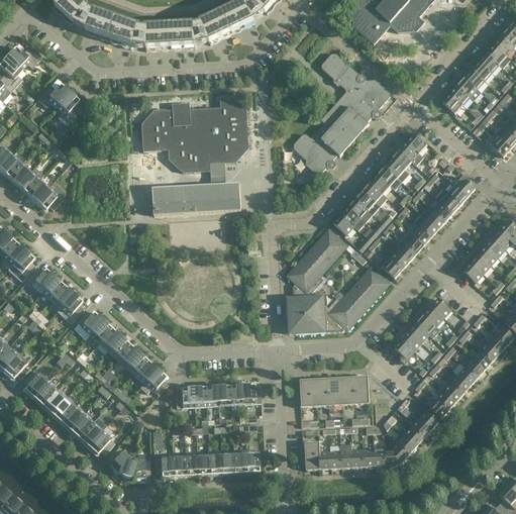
[(58,0),(54,5),(73,21),(74,21),(76,23),(82,26),(85,27),(85,28),(131,45),(132,44),(135,45),(141,46),(145,46),(145,47),(195,44),(195,43),(199,43),(204,41),(208,40),(208,41),(253,19),(252,18),(256,17),(261,13),(264,10),(265,11),(274,0),(244,0),(241,0),(199,20),(199,22),(194,23),(194,22),(144,25),(144,26),(138,25),(139,24),(92,7),(92,9),(87,6),(88,5),(82,0),(58,0)]
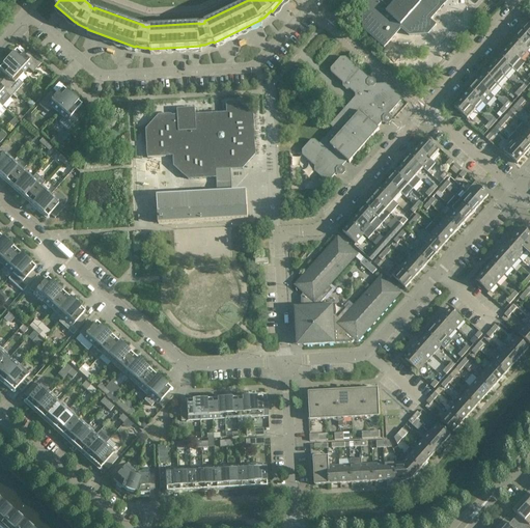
[(366,0),(361,6),(362,26),(383,45),(395,32),(393,30),(398,25),(408,32),(427,31),(436,22),(429,17),(444,0),(366,0)]
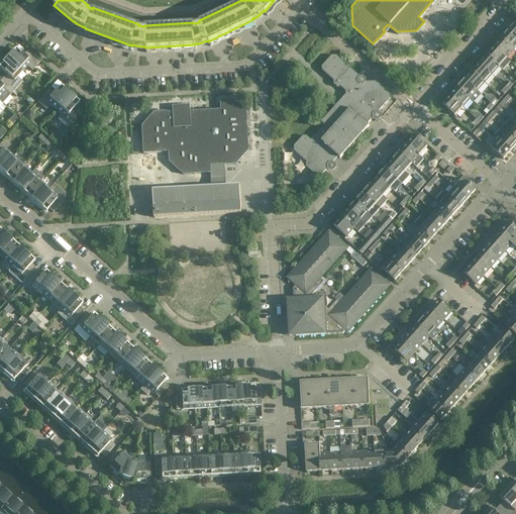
[(515,21),(515,20),(507,28),(515,35),(515,21)]
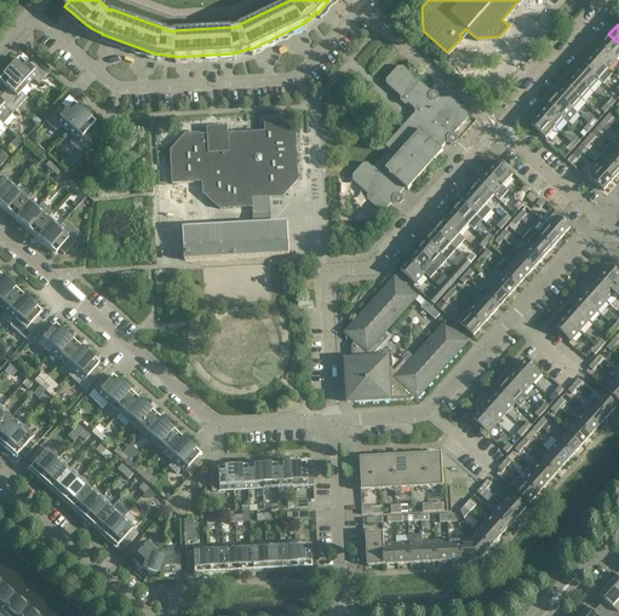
[(618,52),(618,42),(608,34),(600,44),(615,57),(618,52)]
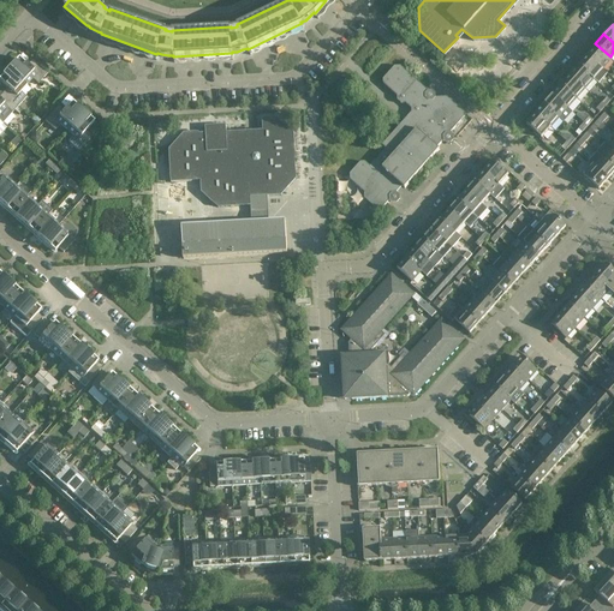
[(610,57),(595,43),(586,53),(601,66),(610,57)]
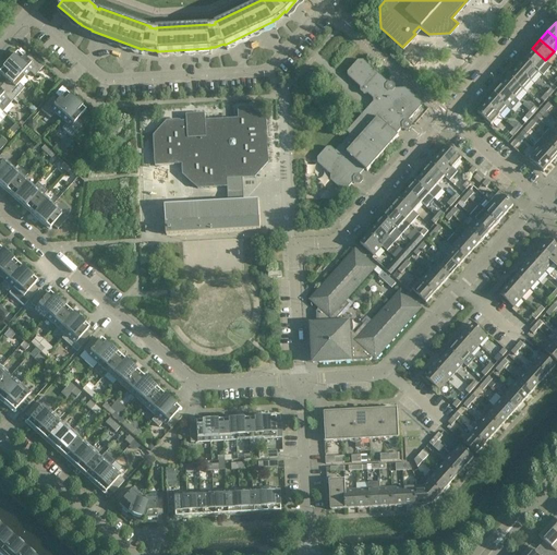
[(545,60),(532,48),(524,57),(537,69),(542,73),(549,64),(545,60)]
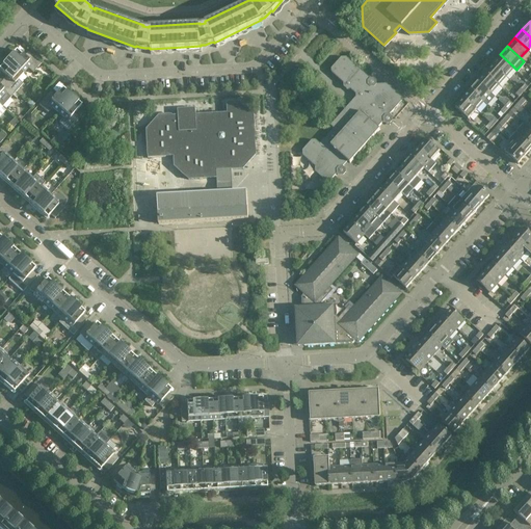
[(7,54),(5,56),(22,71),(27,65),(32,70),(40,61),(29,51),(25,56),(15,48),(11,51),(10,52),(7,54)]
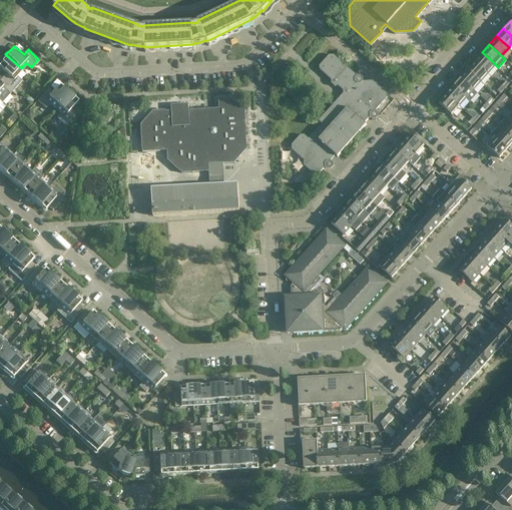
[(494,63),(482,52),(474,60),(487,72),(494,63)]
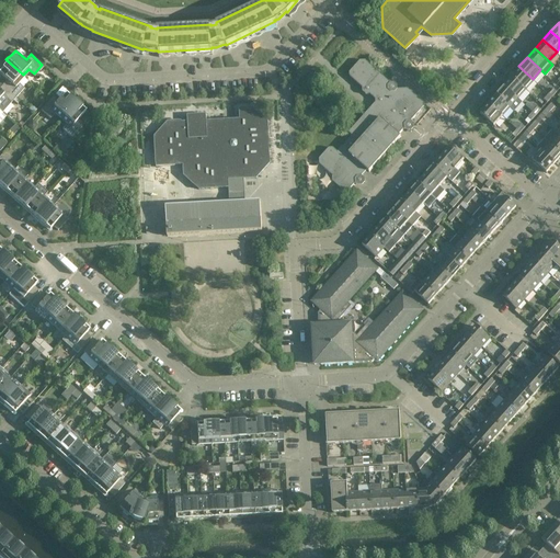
[(393,80),(389,80),(364,58),(358,58),(349,70),(349,73),(361,84),(362,89),(365,92),(368,91),(374,97),(374,100),(347,129),(352,134),(336,149),(332,145),(328,146),(318,157),(318,161),(332,173),(331,174),(331,179),(342,189),(347,188),(354,180),(357,183),(361,183),(364,180),(364,175),(361,173),(366,168),(368,169),(400,134),(398,132),(403,125),(407,128),(410,128),(413,125),(412,121),(410,118),(422,104),(422,99),(408,86),(397,87),(396,82),(393,80)]
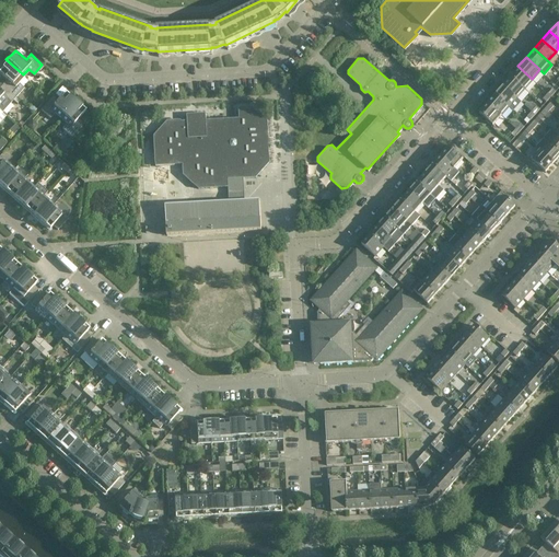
[(23,74),(6,59),(3,61),(1,65),(2,65),(1,66),(1,67),(0,68),(0,72),(8,79),(3,84),(15,94),(23,85),(18,81),(23,74)]
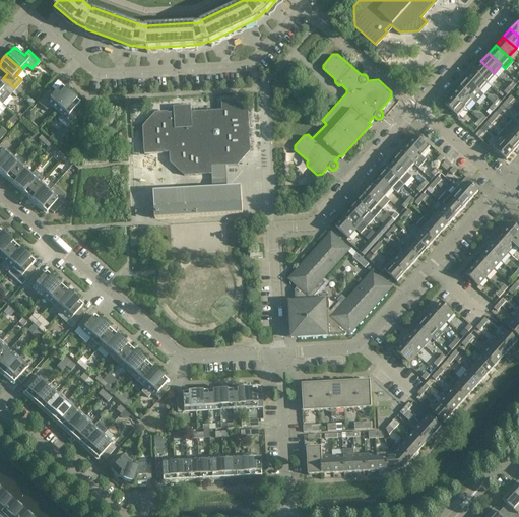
[(494,73),(480,61),(473,69),(487,81),(494,73)]
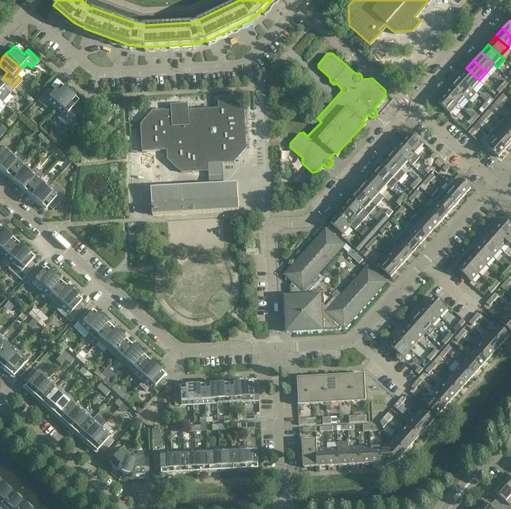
[(479,80),(466,68),(459,76),(472,88),(479,80)]
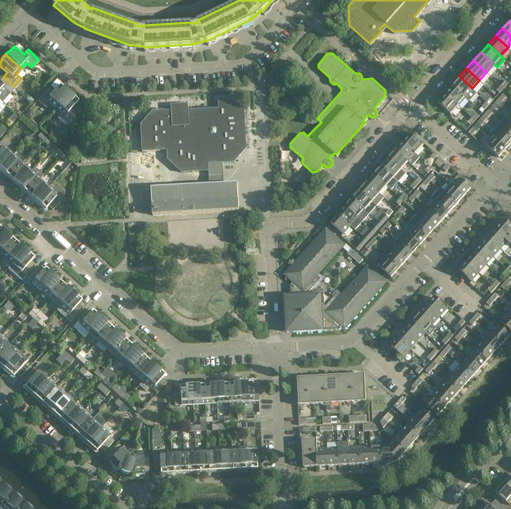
[(472,88),(459,76),(452,84),(464,96),(472,88)]
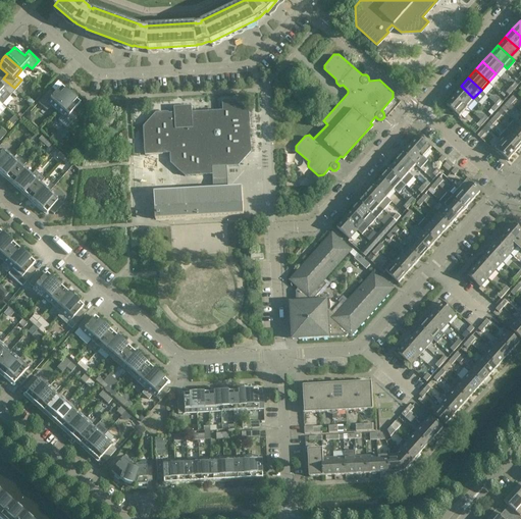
[(0,100),(1,102),(6,97),(14,88),(3,79),(0,82),(0,100)]
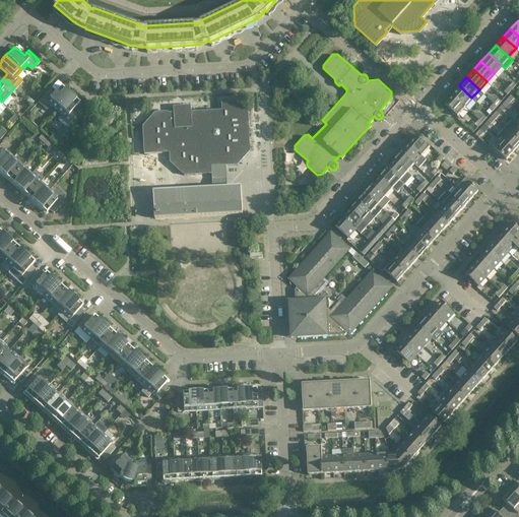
[(63,86),(60,83),(51,93),(47,88),(37,100),(46,107),(50,103),(55,108),(70,90),(68,89),(65,87),(64,87),(63,86)]
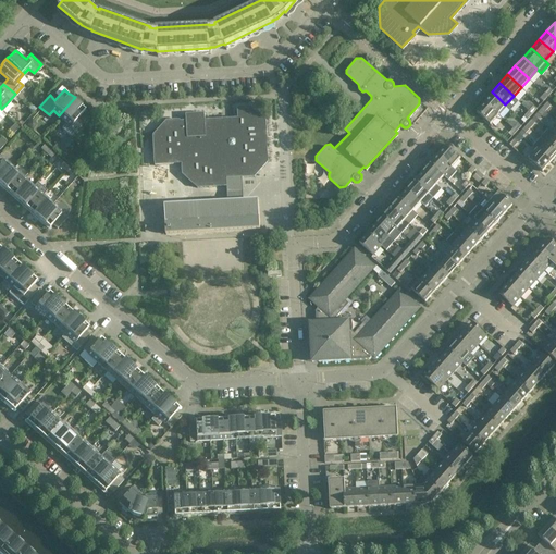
[(505,105),(492,91),(484,100),(497,113),(505,105)]
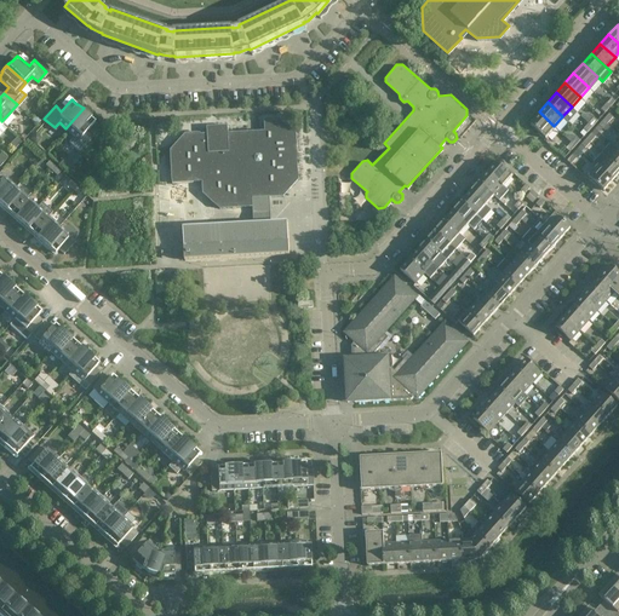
[(86,110),(84,108),(66,128),(73,134),(68,139),(78,149),(90,136),(84,131),(93,120),(90,116),(89,115),(86,110)]
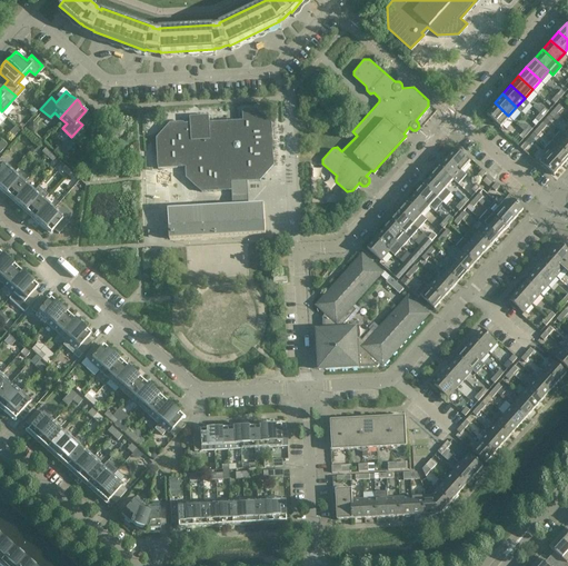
[(508,116),(495,102),(486,112),(500,125),(508,116)]
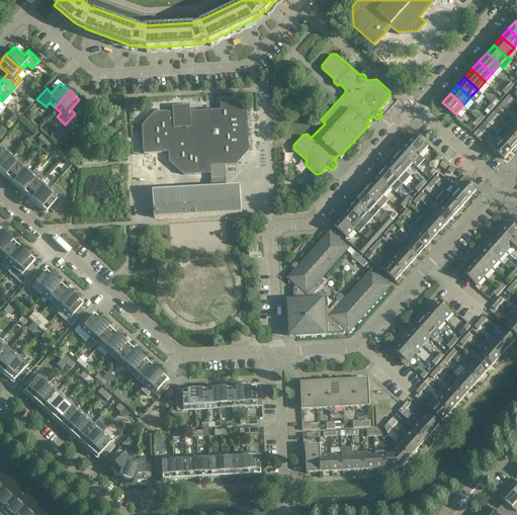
[(221,107),(210,107),(189,109),(189,103),(172,103),(172,109),(167,110),(166,109),(154,109),(142,123),(143,151),(160,151),(160,149),(168,148),(169,160),(183,172),(210,171),(209,161),(214,161),(216,163),(224,163),(236,162),(248,148),(246,109),(232,97),(220,97),(221,107)]
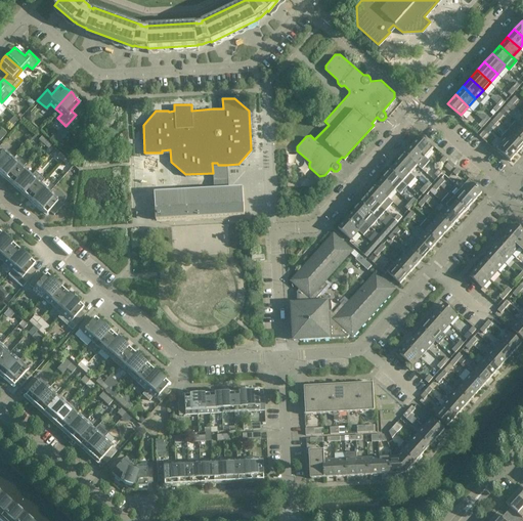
[(505,103),(509,106),(511,109),(511,107),(512,109),(515,105),(512,102),(513,101),(510,98),(505,103)]
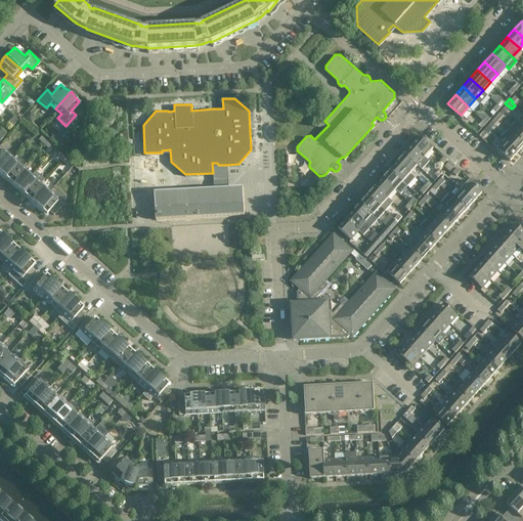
[(522,125),(519,122),(515,119),(508,127),(522,140),(522,125)]
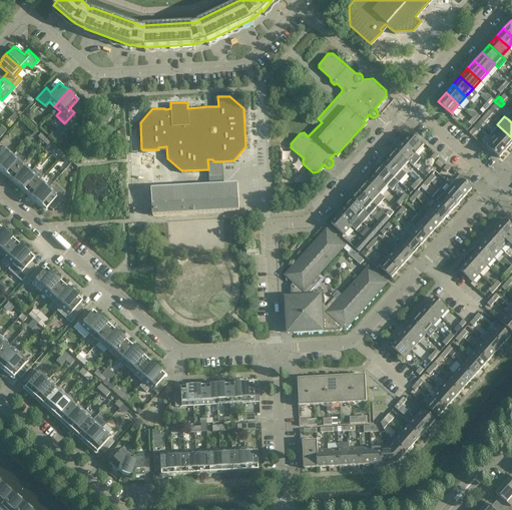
[(511,139),(511,137),(497,124),(490,132),(493,135),(506,147),(511,139)]
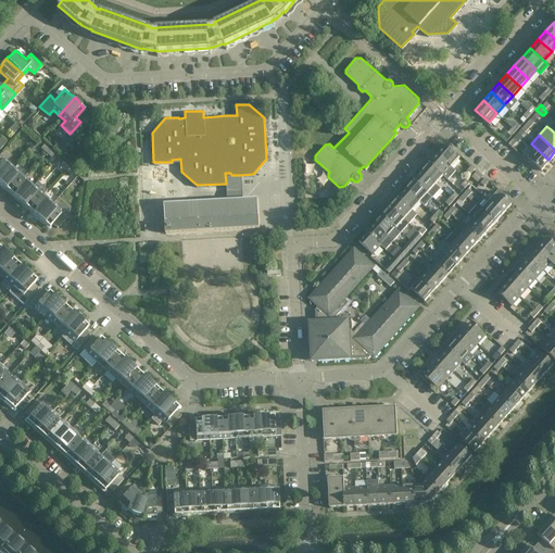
[(50,154),(53,151),(42,142),(39,146),(50,154)]
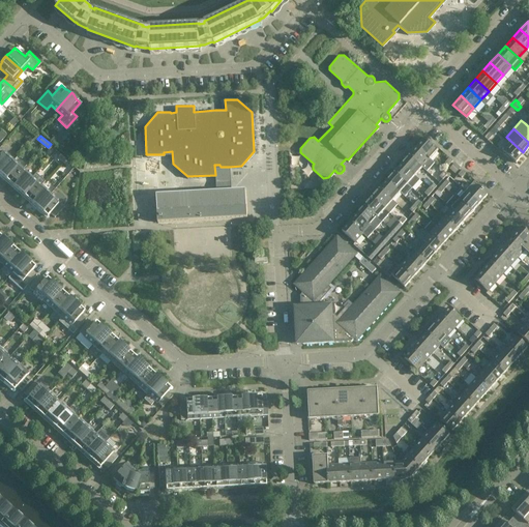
[(423,137),(416,145),(429,156),(437,148),(423,137)]
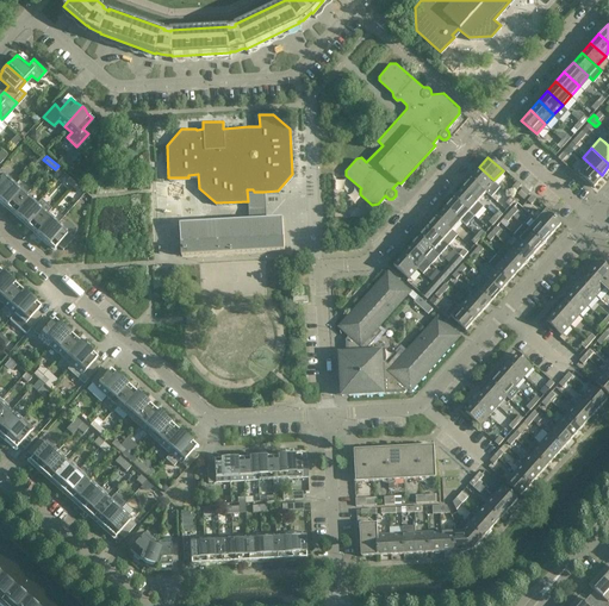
[(602,175),(586,161),(578,172),(592,185),(602,175)]
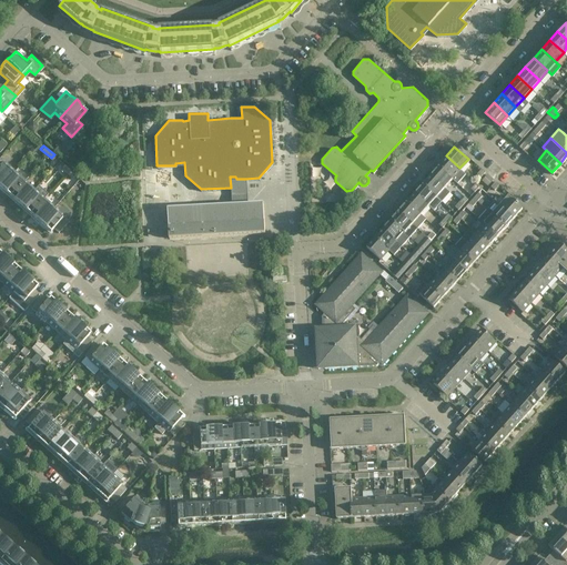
[(459,168),(446,155),(438,164),(452,177),(459,168)]
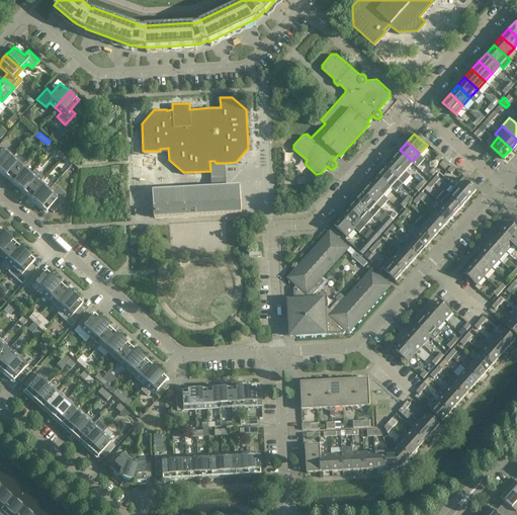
[(3,146),(0,143),(0,167),(12,154),(3,146)]
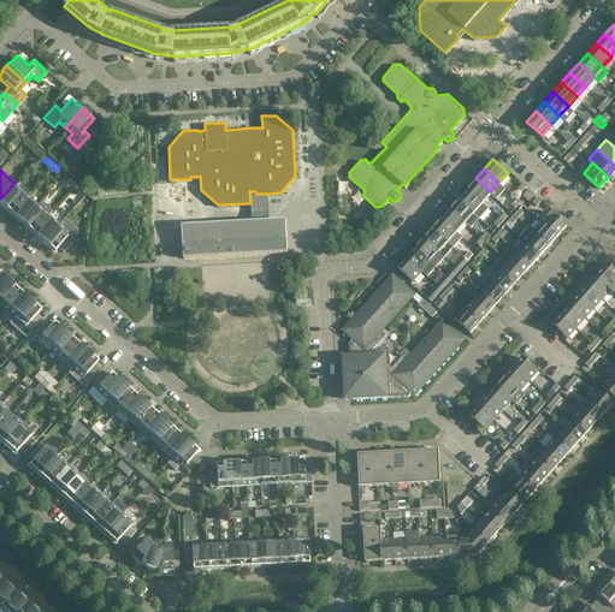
[(77,190),(81,186),(69,177),(65,180),(77,190)]
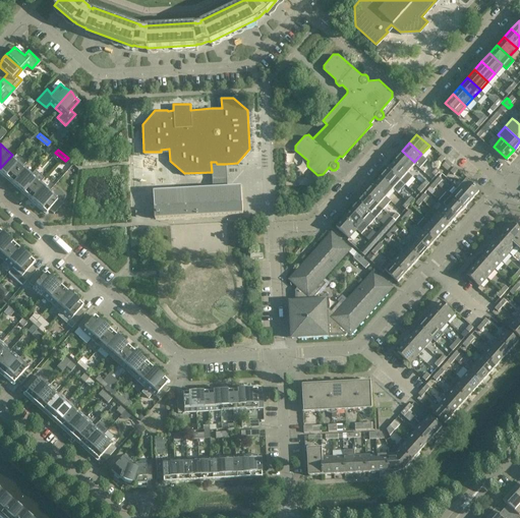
[(414,162),(402,151),(394,159),(407,170),(414,162)]
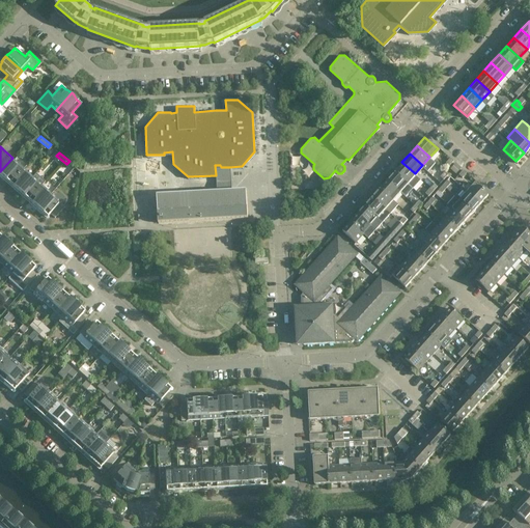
[(12,158),(0,171),(0,175),(2,177),(3,176),(8,182),(22,166),(12,158)]
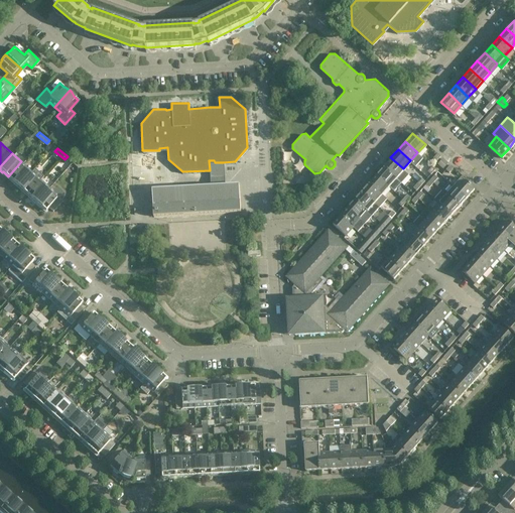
[(441,156),(436,162),(441,166),(446,161),(441,156)]
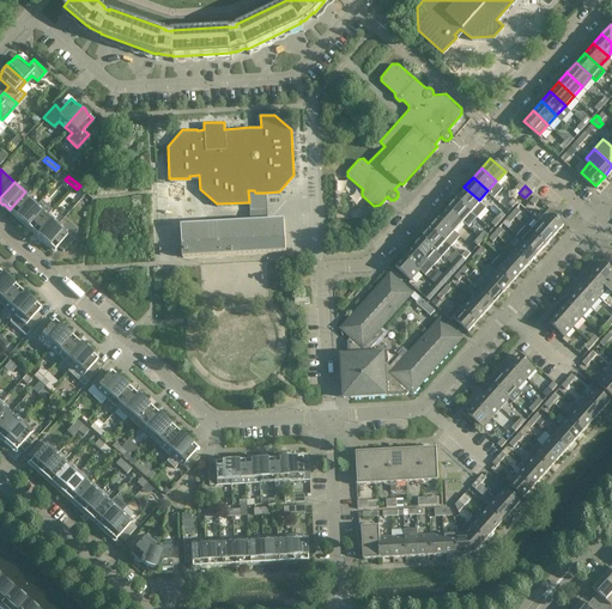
[(479,200),(464,187),(455,196),(471,209),(476,214),(484,205),(479,200)]
